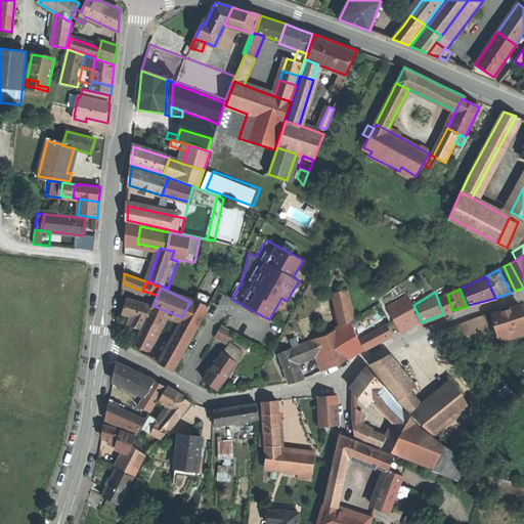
[(447,295),(438,300),(443,314),(452,310),(447,295)]
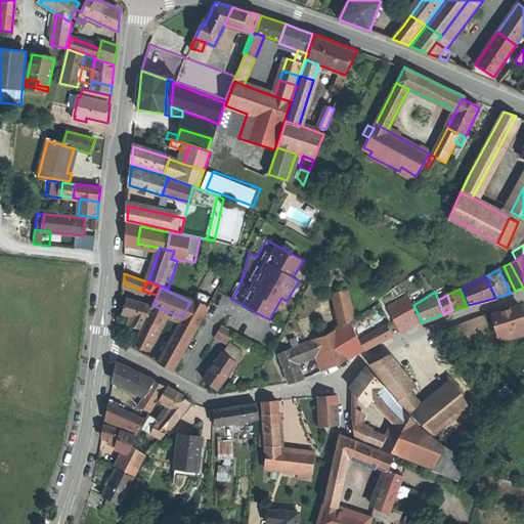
[(408,297),(388,307),(400,330),(405,326),(409,324),(420,318),(413,305),(408,297)]
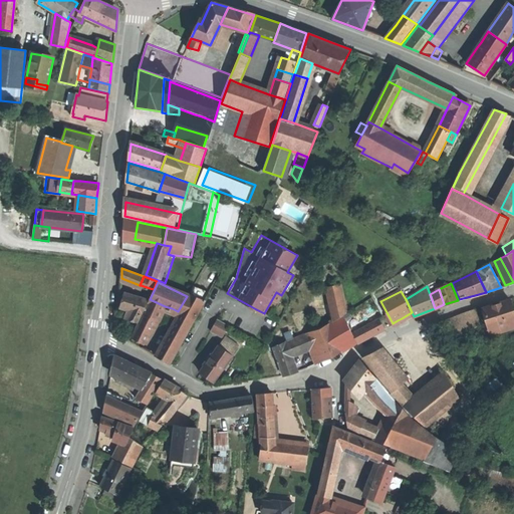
[(135,296),(124,293),(121,301),(120,307),(133,311),(142,314),(149,298),(136,293),(135,296)]
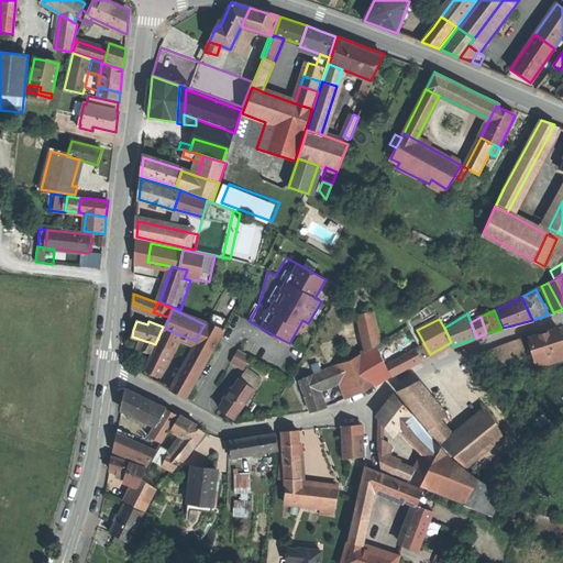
[(224,329),(208,322),(170,389),(186,398),(202,368),(224,329)]
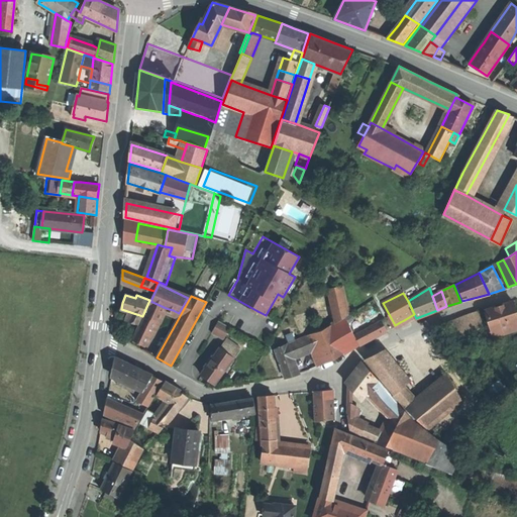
[(166,308),(150,301),(132,339),(139,343),(147,346),(166,308)]
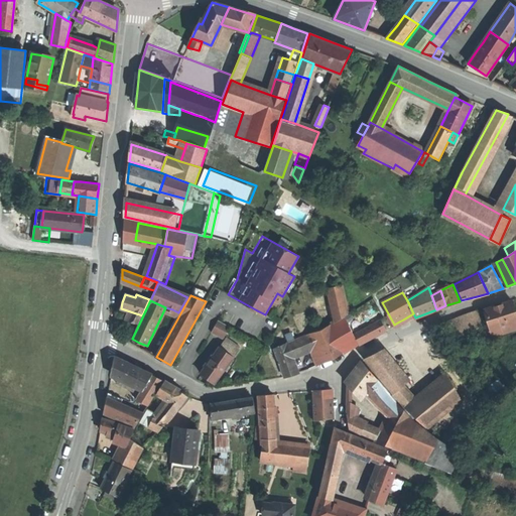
[(498,306),(485,310),(492,331),(515,321),(515,312),(513,301),(498,306)]
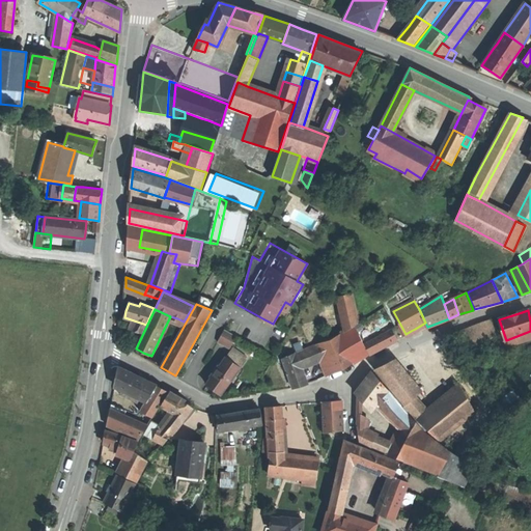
[(479,325),(457,333),(465,348),(497,338),(492,320),(479,325)]
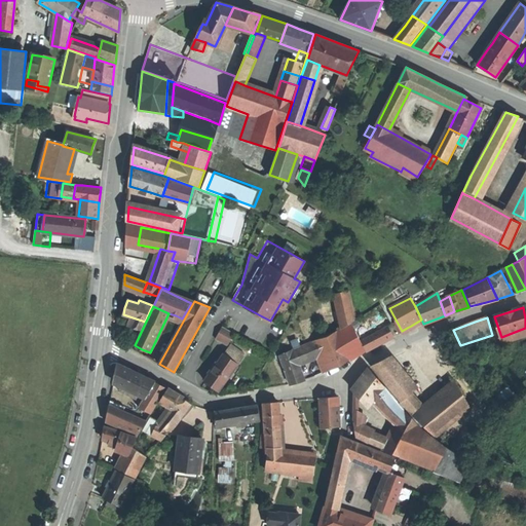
[(145,322),(136,318),(133,327),(141,330),(145,322)]
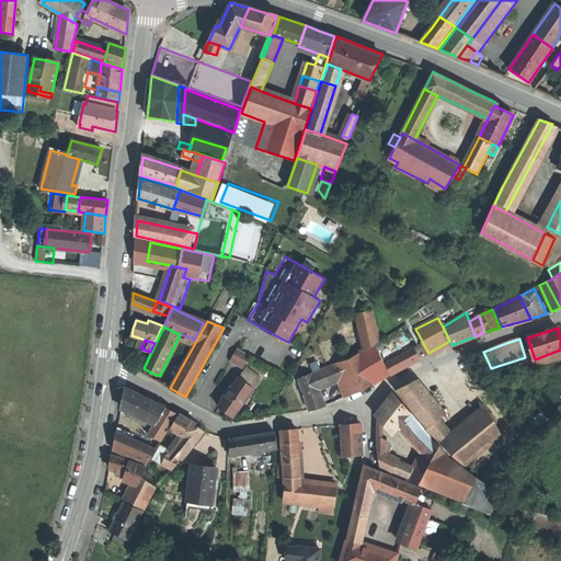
[(375,344),(361,352),(370,374),(386,365),(385,365),(375,344)]
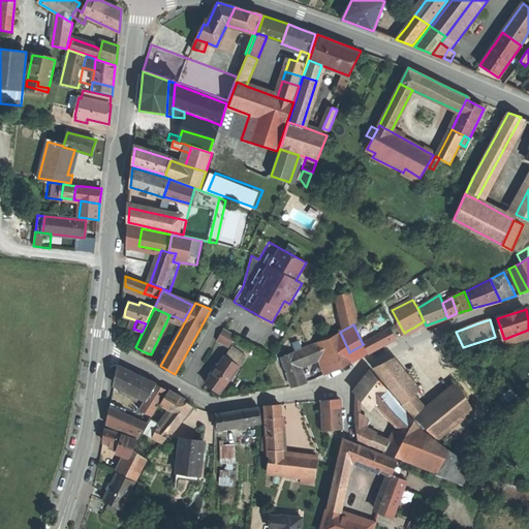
[(224,328),(217,340),(229,347),(237,335),(224,328)]
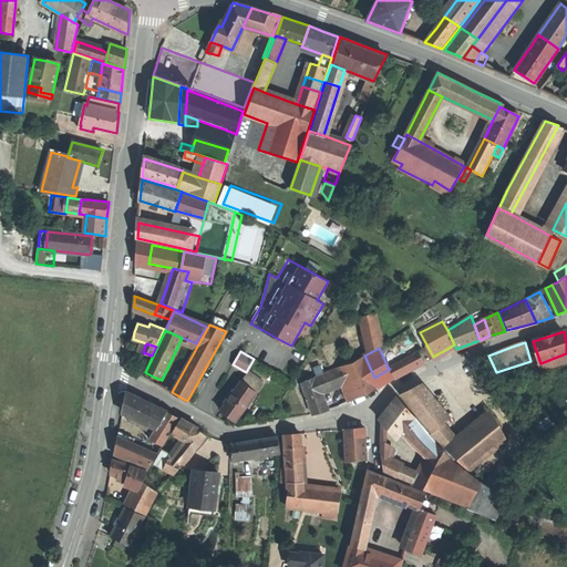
[(419,352),(389,369),(390,369),(394,379),(423,362),(419,352)]
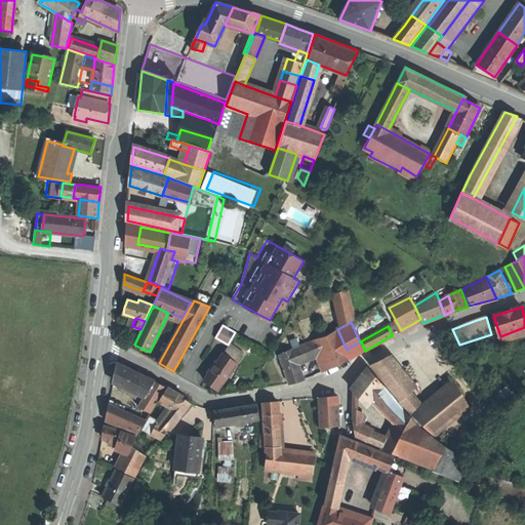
[(524,327),(500,336),(499,336),(501,342),(524,334),(524,327)]
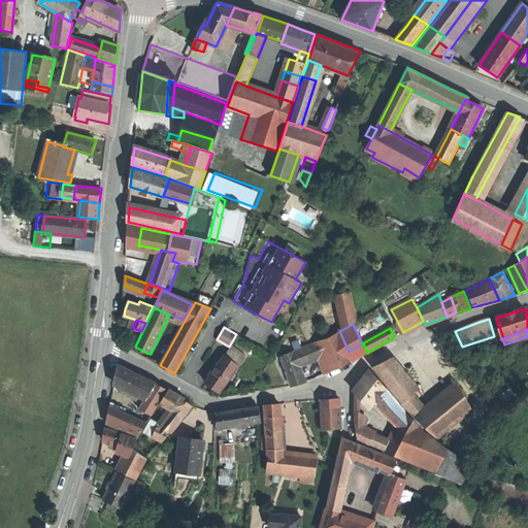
[(339,331),(317,341),(317,342),(324,355),(319,357),(325,374),(353,361),(367,353),(363,343),(349,352),(339,331)]
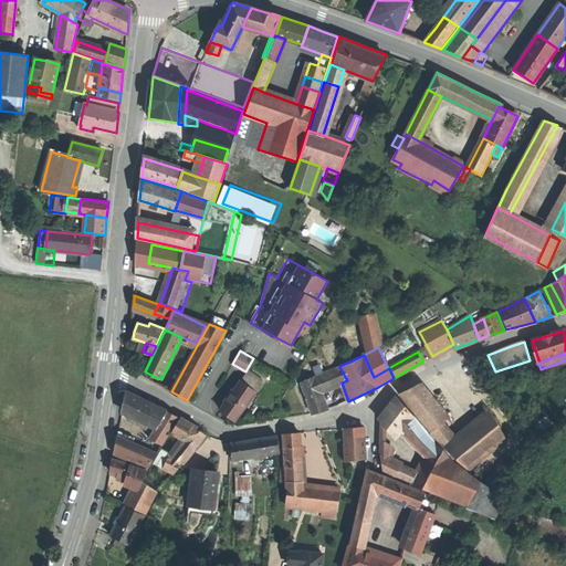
[(321,366),(313,369),(316,376),(324,373),(321,366)]
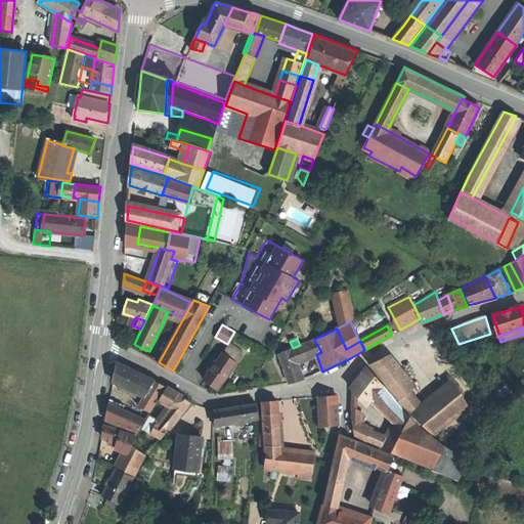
[(300,345),(293,348),(298,361),(316,354),(321,352),(314,340),(300,345)]
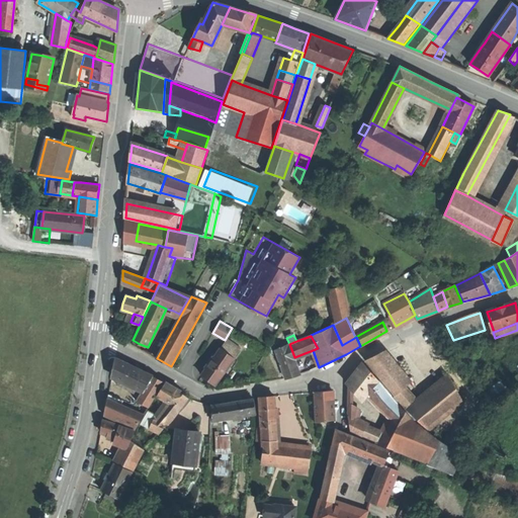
[(226,341),(221,348),(234,358),(239,351),(226,341)]
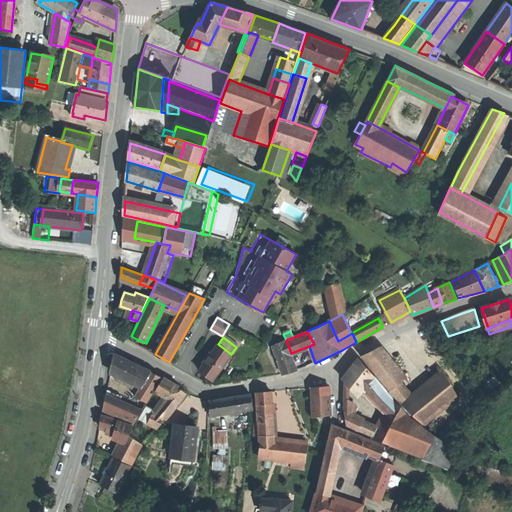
[(286,340),(272,346),(283,374),(289,372),(296,369),(291,353),(286,340)]
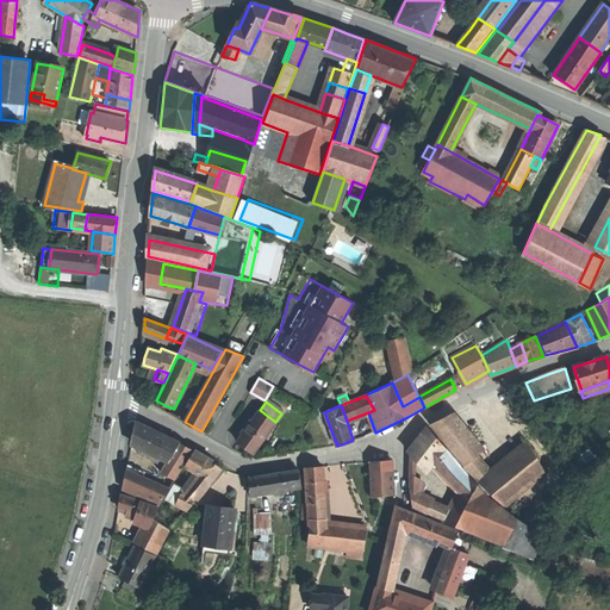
[(275,422),(260,410),(237,442),(246,448),(253,454),(266,435),(271,439),(280,425),(275,422)]
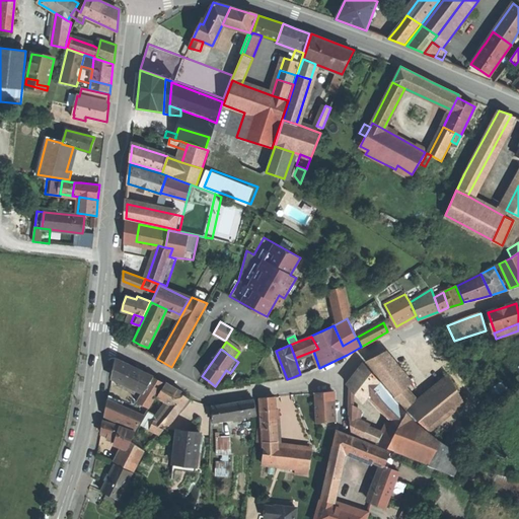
[(382,354),(368,361),(396,395),(396,396),(406,388),(409,386),(391,365),(382,354)]
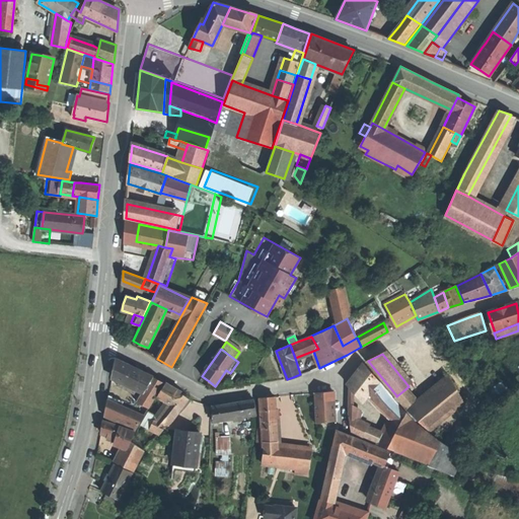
[(143,373),(117,360),(114,370),(113,376),(121,380),(135,387),(143,373)]
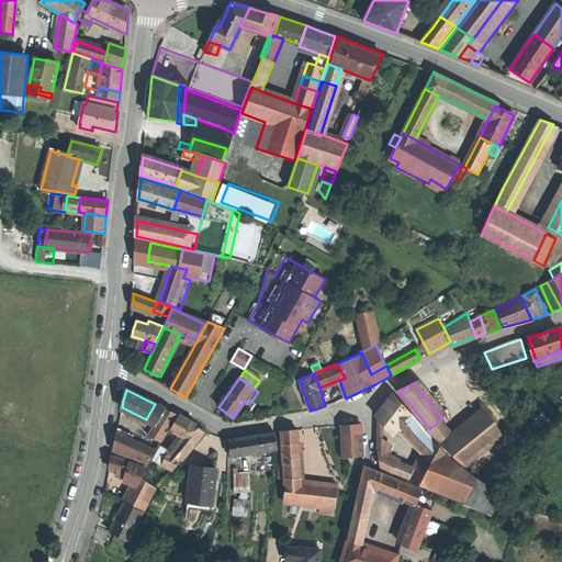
[(386,403),(381,411),(380,419),(391,431),(395,427),(411,414),(393,394),(386,403)]
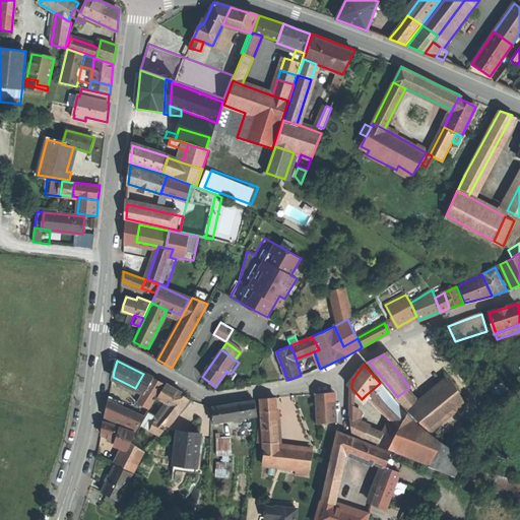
[(152,378),(143,374),(135,388),(137,389),(144,392),(152,378)]
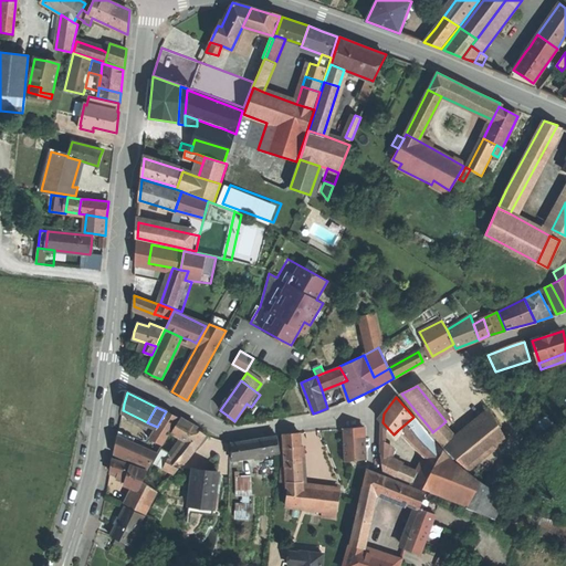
[(179,418),(166,411),(157,427),(149,439),(161,446),(179,418)]
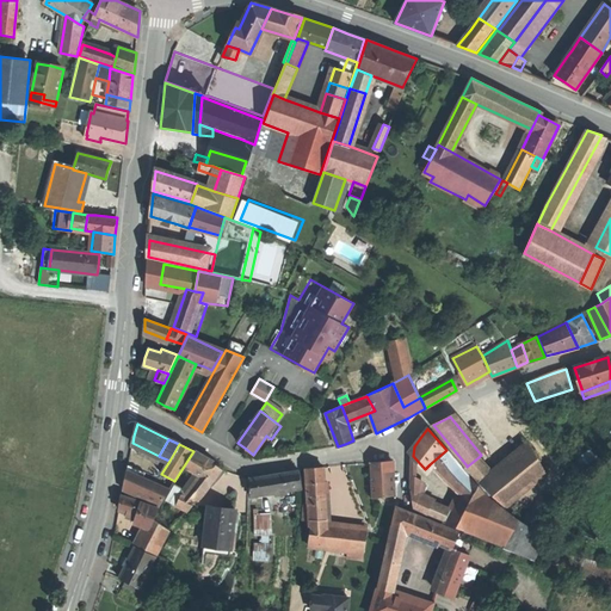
[(467,467),(467,466),(464,467),(480,483),(505,507),(547,473),(530,444),(493,473),(479,457),(467,467)]
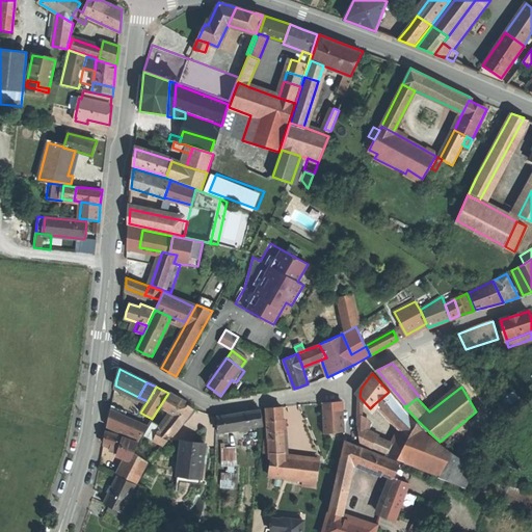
[(138,397),(124,390),(121,396),(137,404),(140,398),(138,397)]
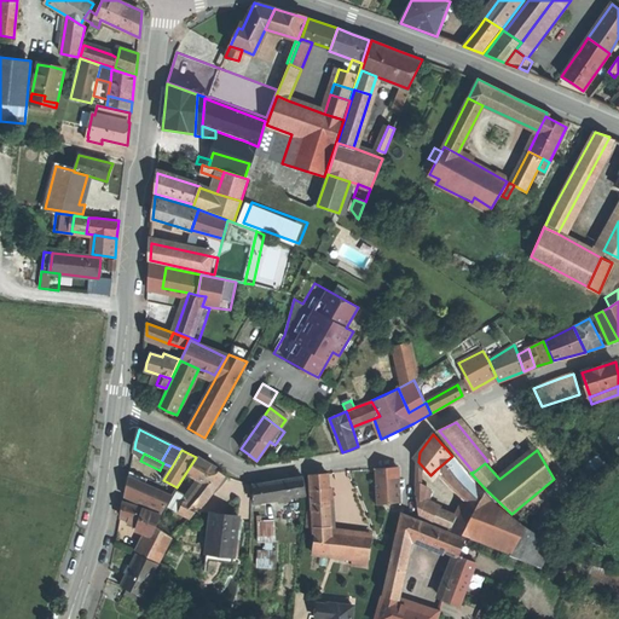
[(462,468),(452,456),(435,470),(441,476),(443,476),(447,482),(462,468)]
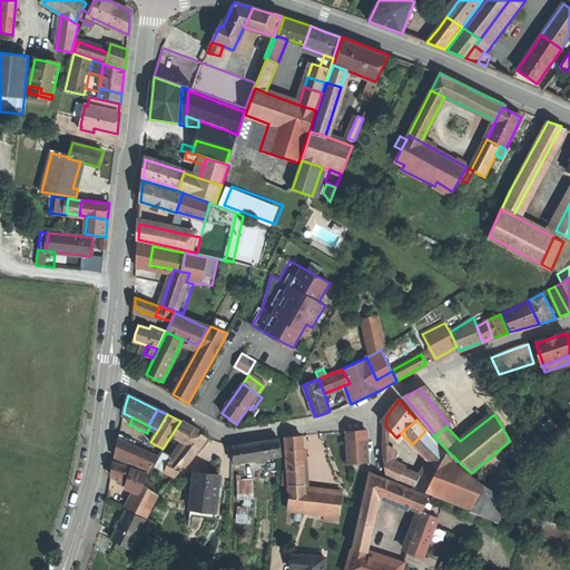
[(196,430),(182,422),(174,434),(185,440),(187,441),(196,430)]
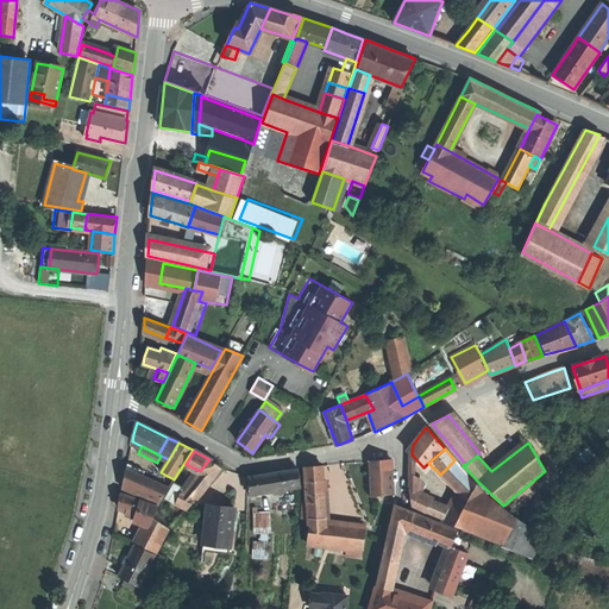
[(217,464),(209,459),(200,471),(192,483),(202,493),(212,481),(214,483),(224,470),(217,464)]
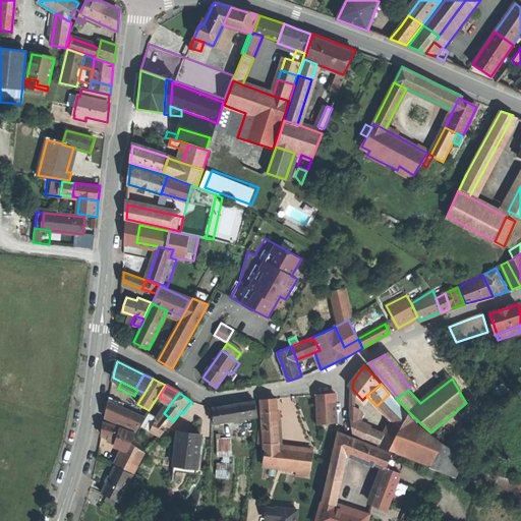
[(335,394),(315,395),(316,425),(336,422),(335,394)]
